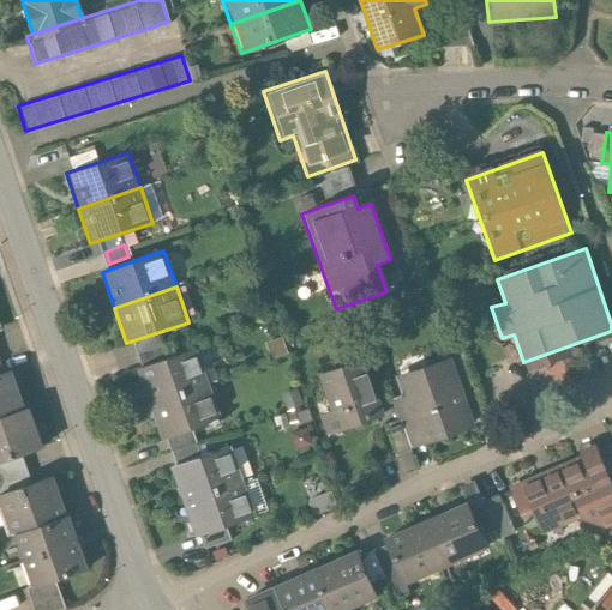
[(133,370),(145,406),(208,385),(196,349),(133,370)]
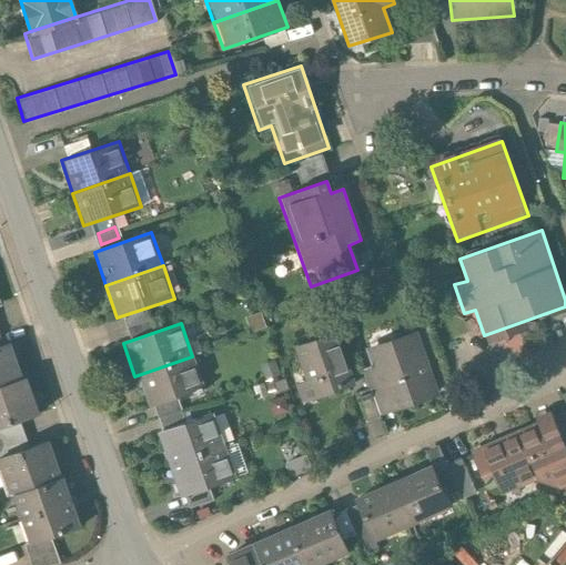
[(441,396),(418,331),(365,349),(371,366),(360,370),(375,419),(441,396)]
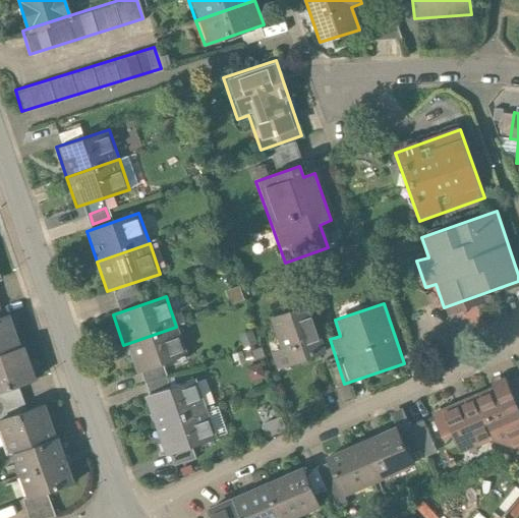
[(327,355),(309,305),(268,319),(277,346),(267,350),(275,372),(327,355)]
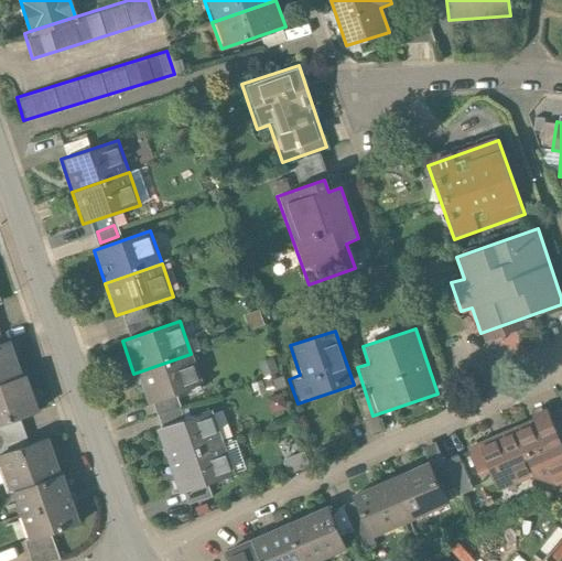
[(15,338),(0,343),(0,387),(28,379),(15,338)]
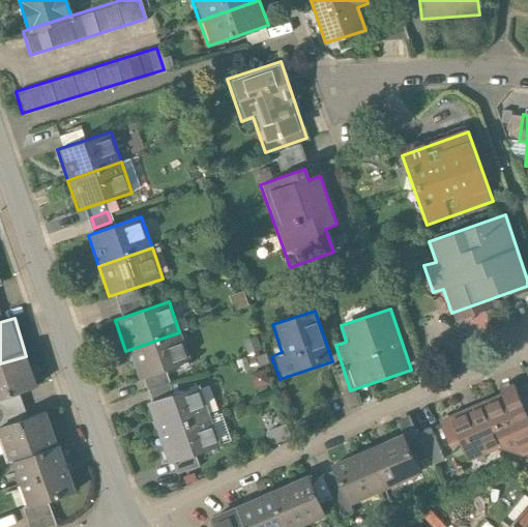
[(189,363),(179,332),(125,351),(137,381),(189,363)]
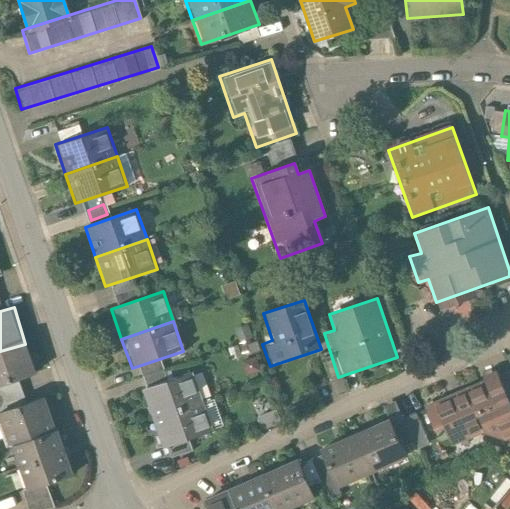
[(25,344),(0,351),(0,389),(42,377),(31,342),(25,344)]
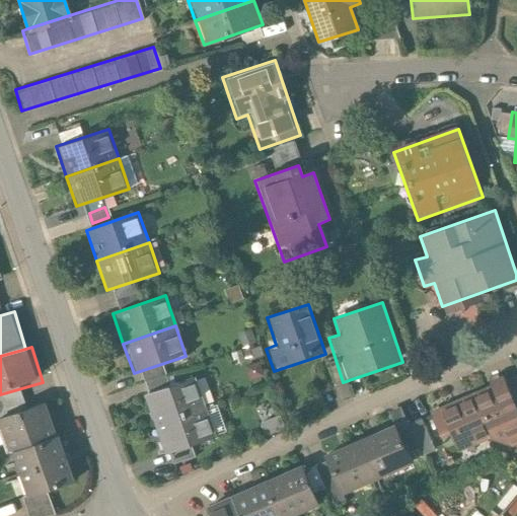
[(516,412),(516,413),(501,377),(491,382),(494,389),(488,391),(486,388),(467,396),(469,399),(475,415),(482,412),(491,431),(492,435),(507,441),(516,436),(516,412)]
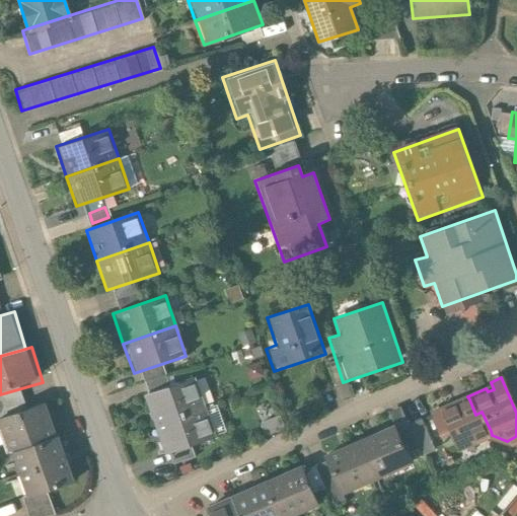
[(142,396),(152,427),(205,409),(194,378),(142,396)]
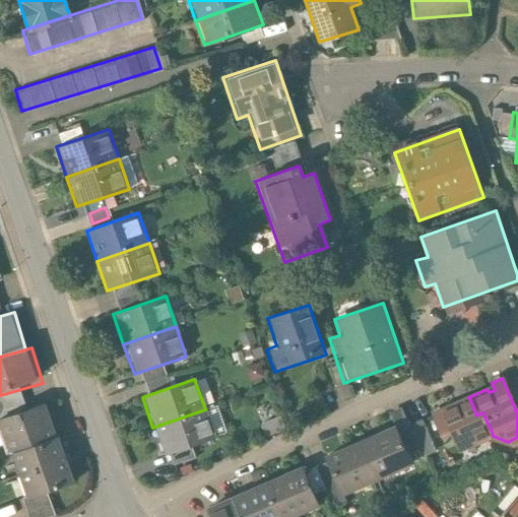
[(476,415),(470,400),(456,407),(454,403),(431,413),(441,434),(450,430),(455,443),(473,435),(475,439),(492,432),(482,412),(476,415)]
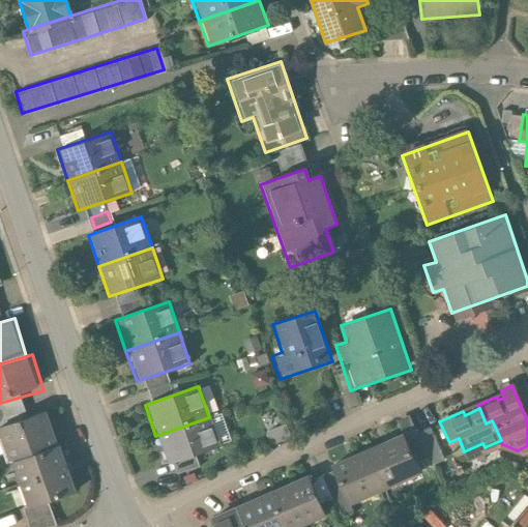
[(50,412),(2,429),(12,460),(61,443),(50,412)]
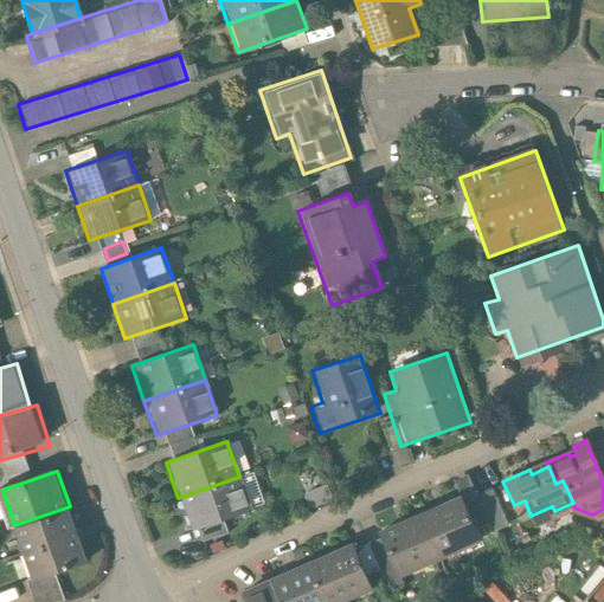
[(251,511),(239,477),(178,498),(190,532),(251,511)]
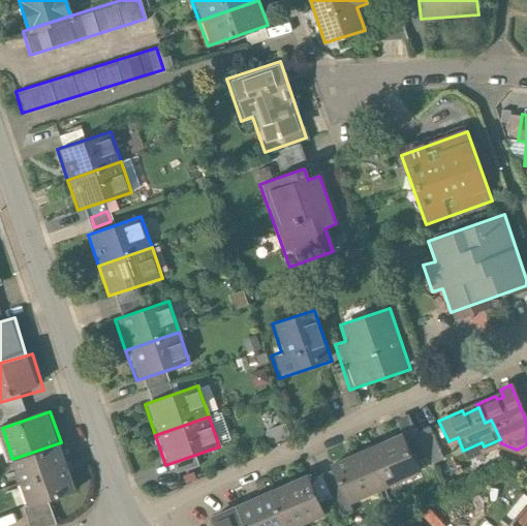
[(403,433),(366,450),(383,490),(421,474),(403,433)]
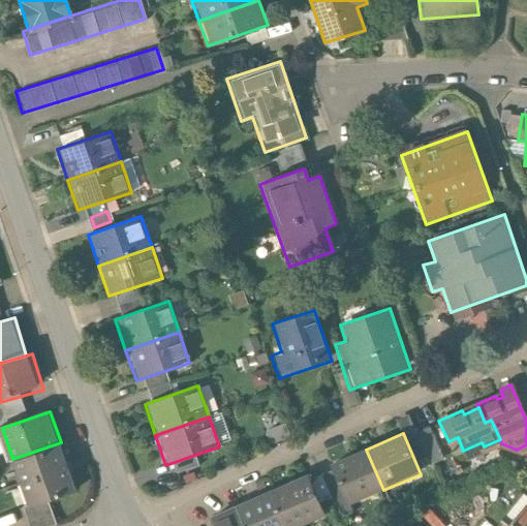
[(79,495),(61,442),(12,459),(31,511),(79,495)]
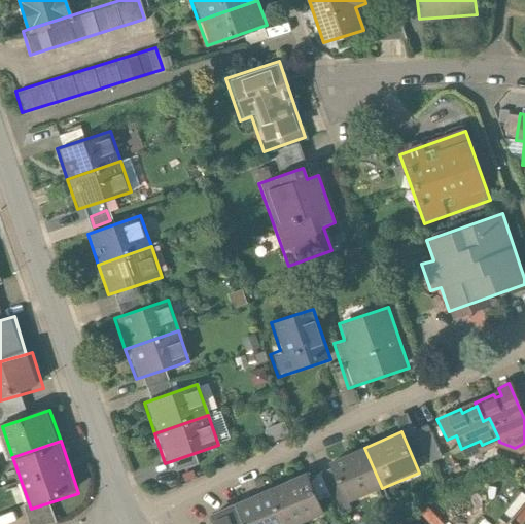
[(345,504),(382,488),(364,448),(327,463),(345,504)]
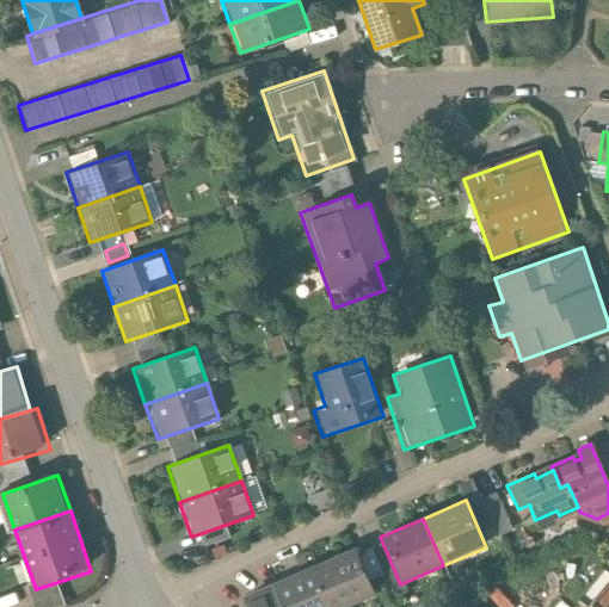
[(354,549),(307,570),(323,606),(344,606),(373,594),(354,549)]
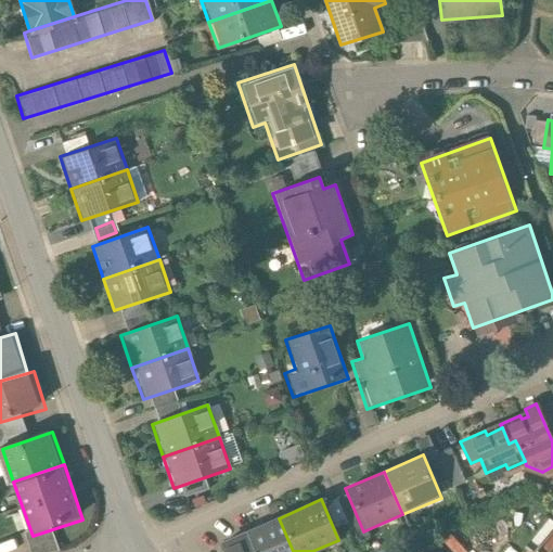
[(293,551),(279,518),(246,531),(248,538),(255,551),(293,551)]
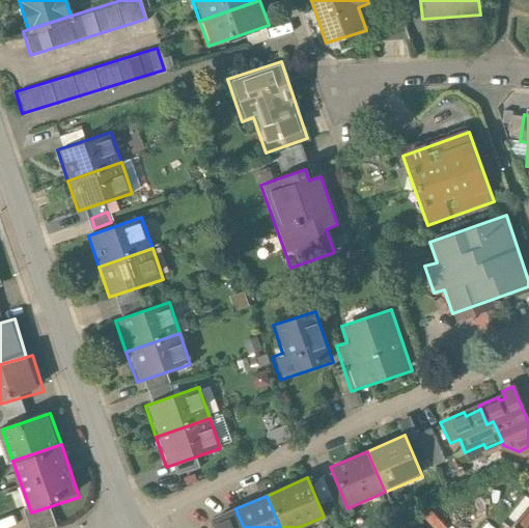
[(244,527),(238,515),(214,525),(212,527),(244,527)]
